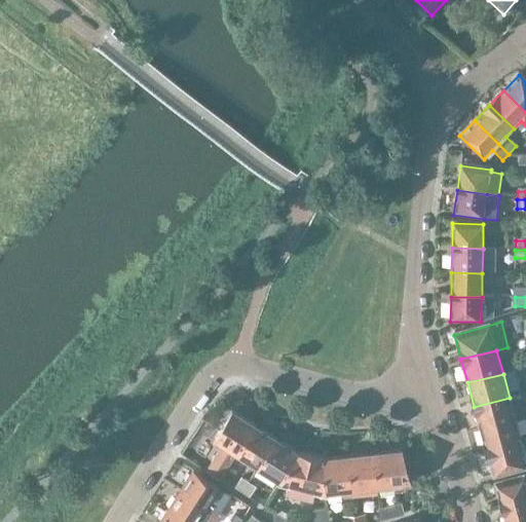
[(480,431),(516,421),(510,398),(474,407),(480,431)]
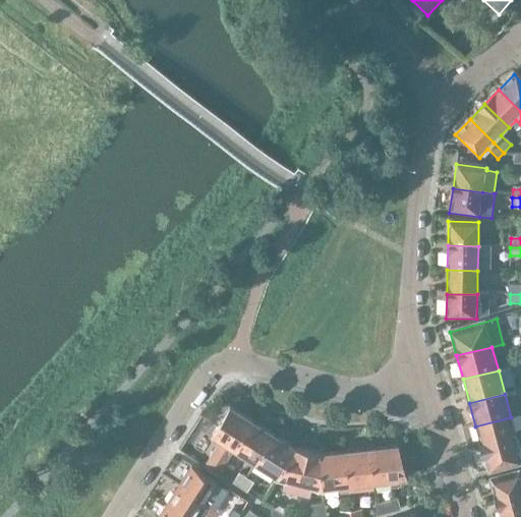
[(212,438),(220,444),(205,468),(218,477),(234,452),(252,424),(229,410),(212,438)]
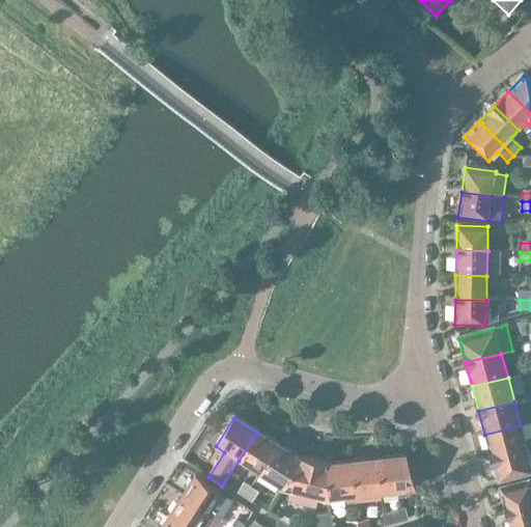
[(528,449),(521,425),(484,435),(492,459),(528,449)]
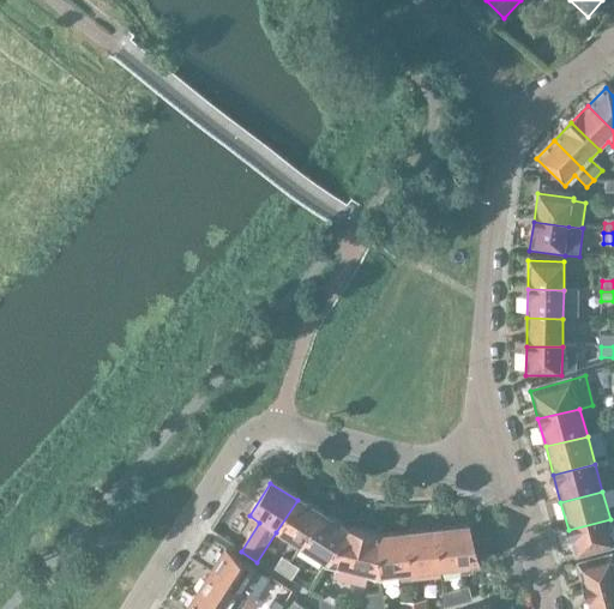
[(321,516),(298,500),(276,532),(301,548),(321,516)]
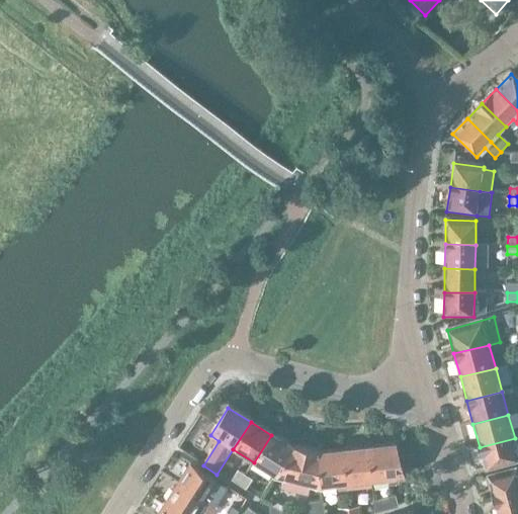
[(254,462),(275,476),(291,448),(271,435),(254,462)]
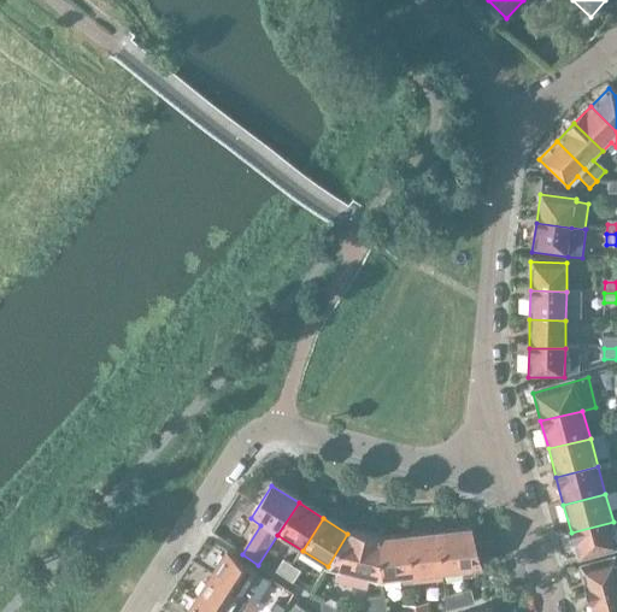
[(616,549),(616,536),(613,522),(571,533),(579,562),(616,549)]
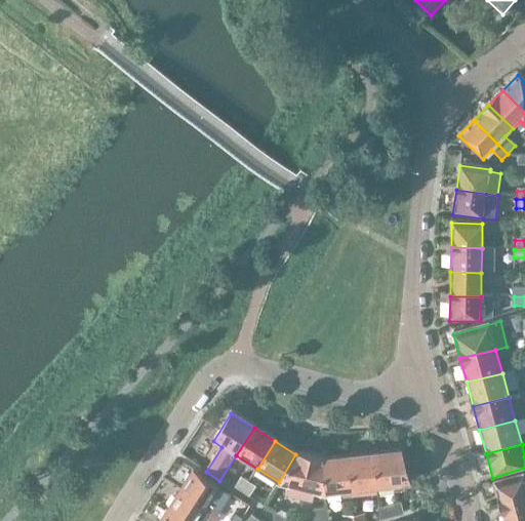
[(295,454),(279,482),(276,486),(288,489),(286,498),(311,505),(313,495),(325,498),(325,495),(323,461),(323,459),(295,452),(295,454)]
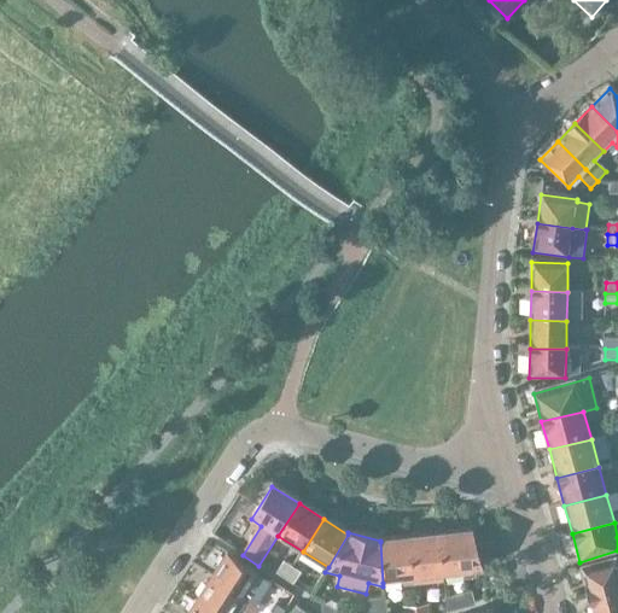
[(471,532),(437,536),(442,576),(464,574),(465,584),(476,583),(474,573),(482,572),(471,532)]
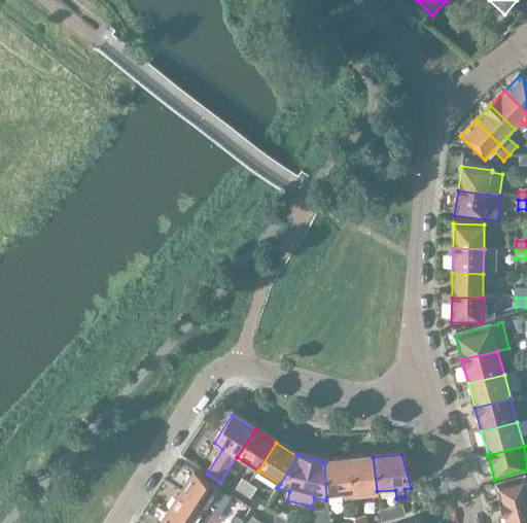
[(352,494),(377,491),(373,457),(348,460),(352,494)]
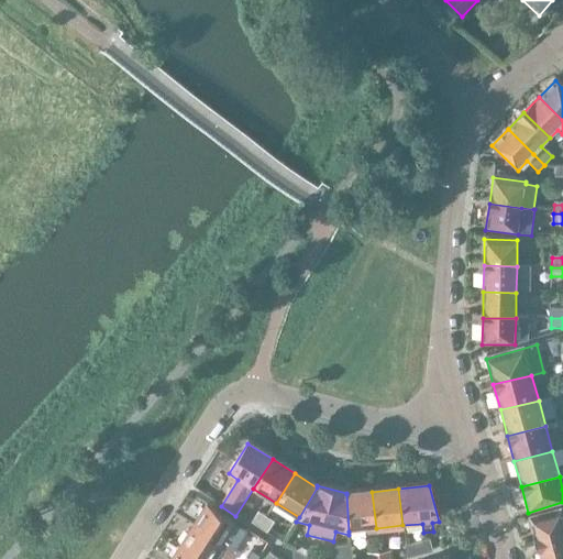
[(372,492),(346,494),(349,532),(366,529),(367,536),(377,536),(376,528),(372,492)]
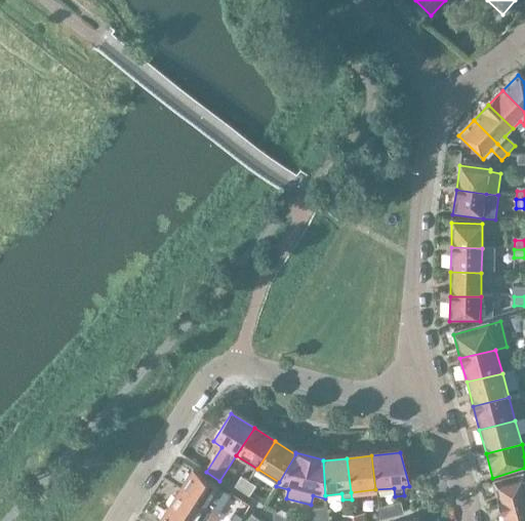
[(193,473),(180,493),(219,518),(225,511),(227,507),(213,498),(218,489),(193,473)]
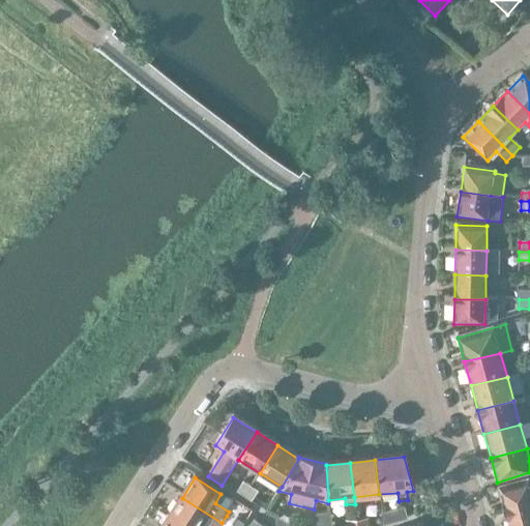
[(529,486),(528,479),(498,488),(505,512),(529,505),(529,486)]
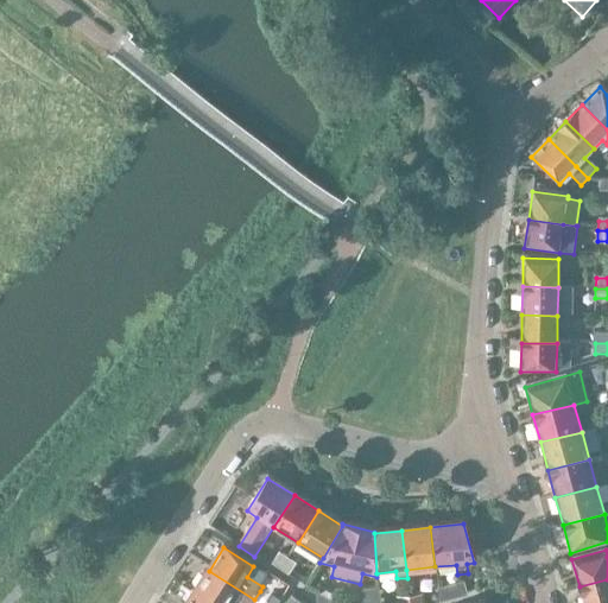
[(271,566),(279,572),(287,560),(279,554),(271,566)]
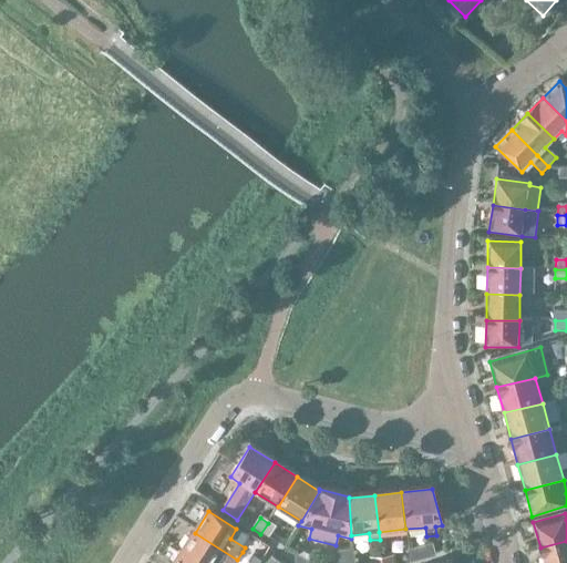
[(275,528),(268,523),(260,534),(268,539),(275,528)]
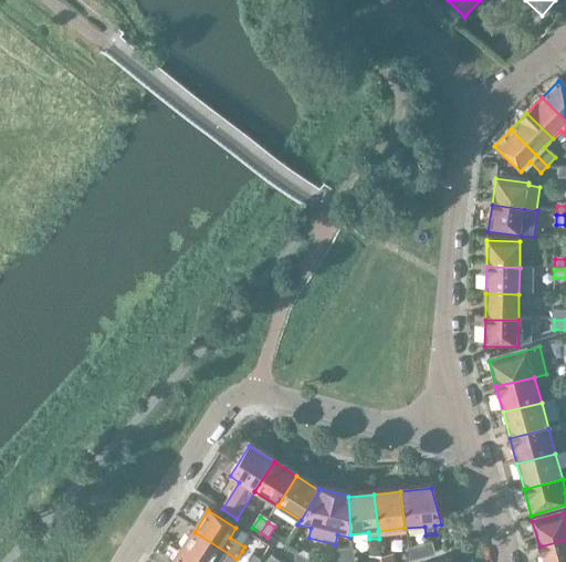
[(195,532),(181,552),(196,561),(240,561),(237,559),(195,532)]
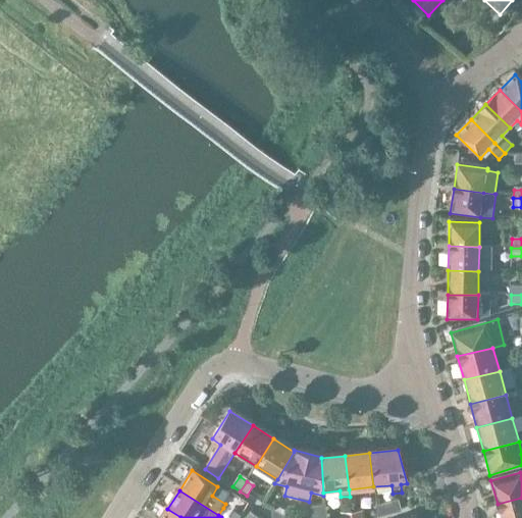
[(521,517),(521,498),(498,504),(501,517),(521,517)]
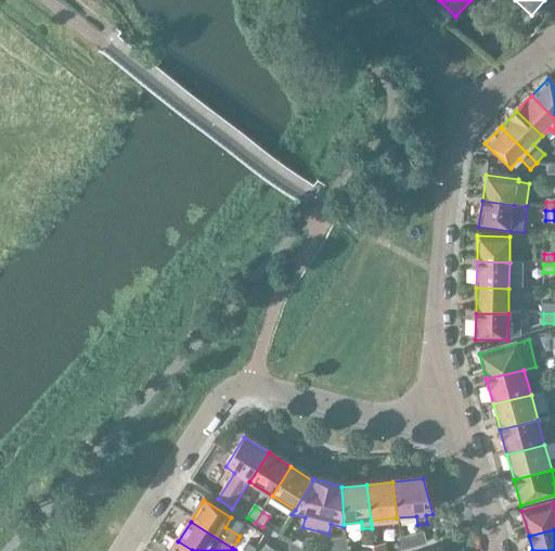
[(426,546),(423,534),(400,540),(401,550),(410,550),(426,546)]
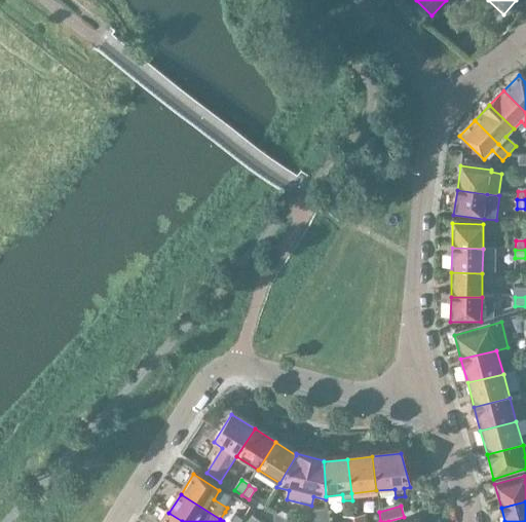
[(312,513),(313,521),(328,521),(327,511),(312,513)]
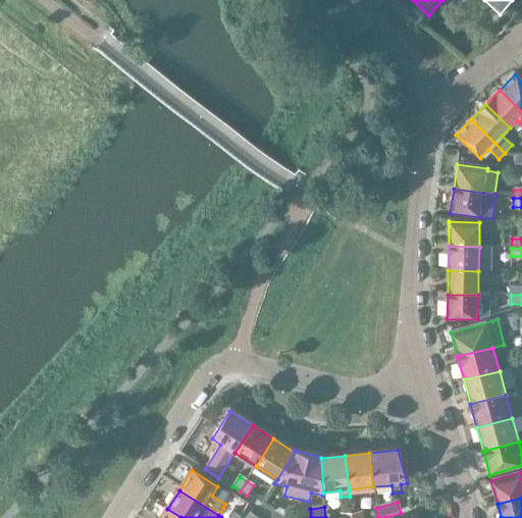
[(180,517),(167,509),(161,517),(180,517)]
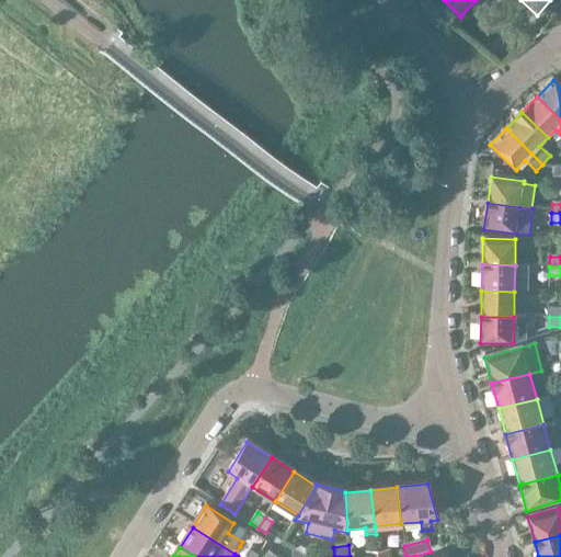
[(306,556),(308,552),(301,547),(295,549),(293,553),(293,556),(306,556)]
